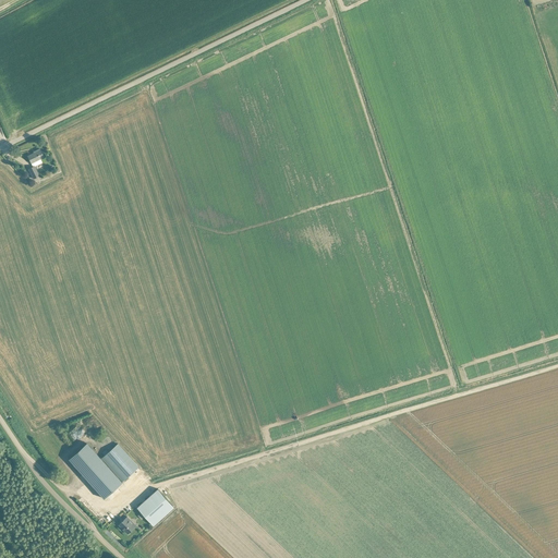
[(44,157),(43,154),(39,148),(35,152),(35,153),(27,156),(29,161),(33,167),(28,169),(33,179),(39,176),(34,166),(41,162),(40,159),(44,157)]
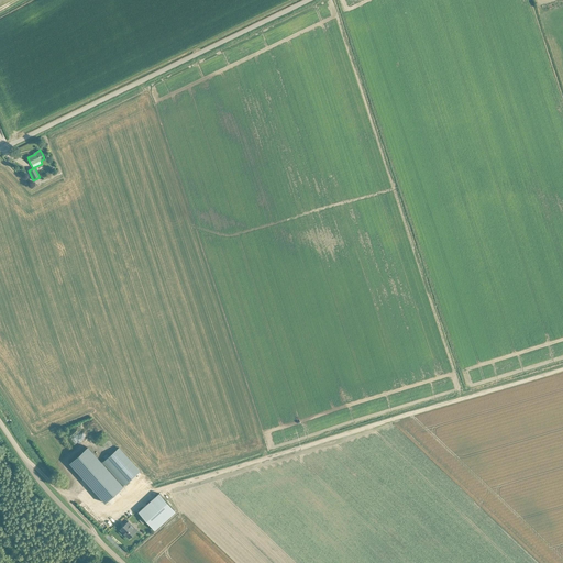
[(87,446),(69,463),(105,503),(122,487),(102,463),(87,446)]
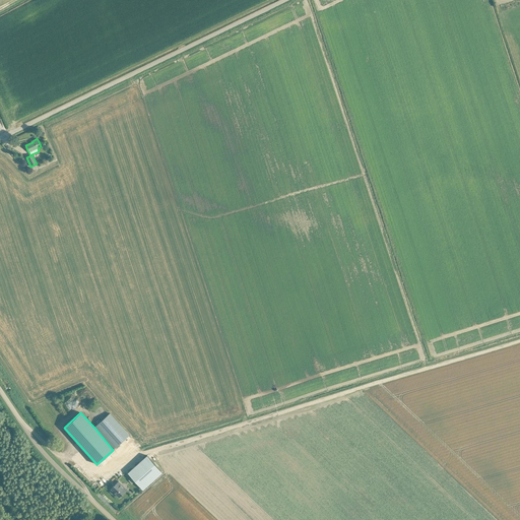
[(98,425),(94,428),(113,450),(129,437),(110,414),(101,421),(99,419),(95,423),(98,425)]
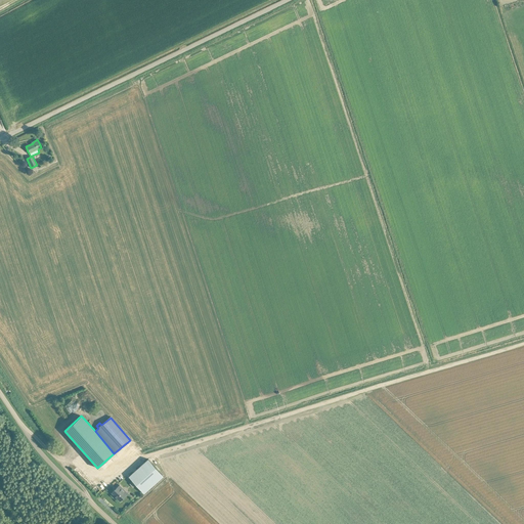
[(148,460),(129,477),(144,493),(164,476),(148,460)]
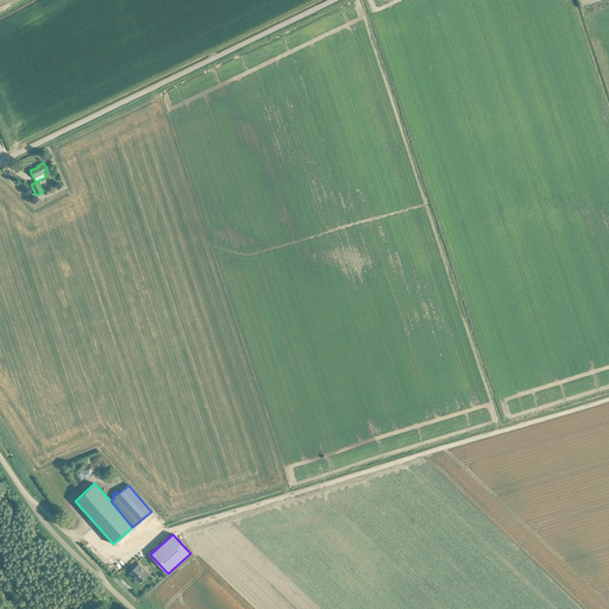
[(130,573),(139,583),(149,573),(146,575),(142,570),(143,569),(139,564),(130,573)]
